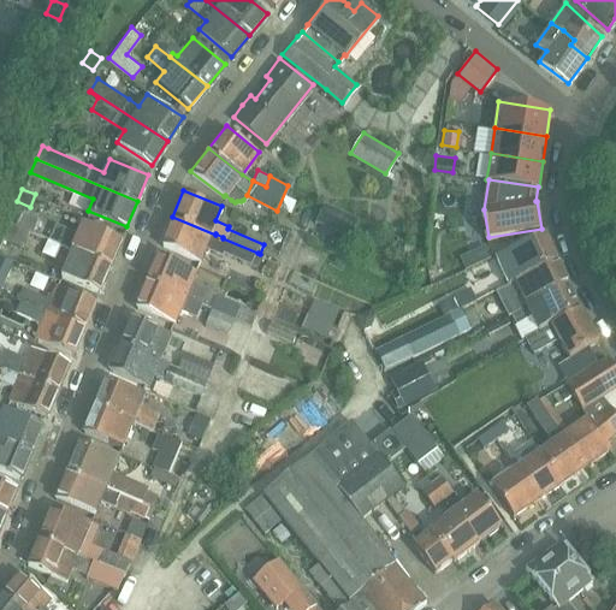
[(315,219),(345,235),(355,215),(325,201),(315,219)]
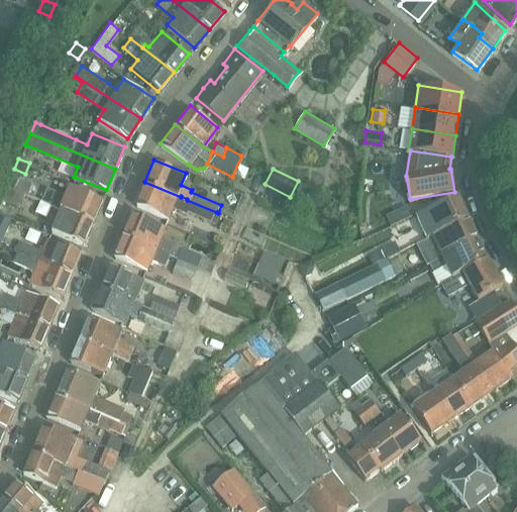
[(18,176),(13,187),(24,193),(25,192),(27,193),(32,182),(18,176)]
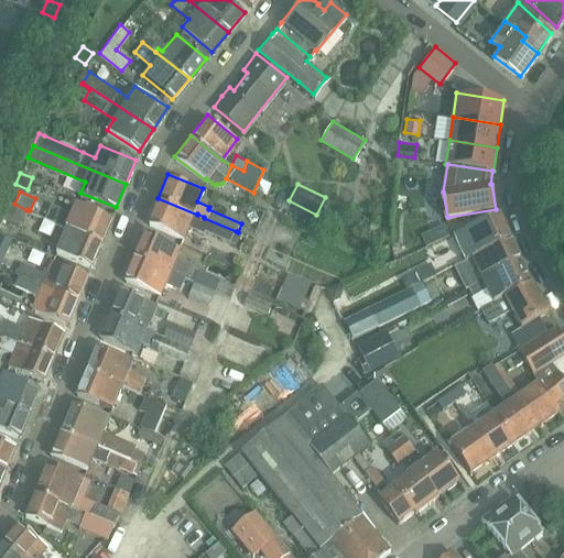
[(158,198),(148,221),(183,236),(191,217),(195,218),(197,215),(158,198)]
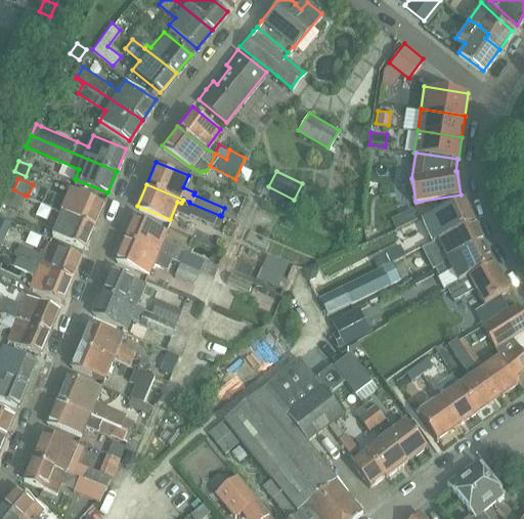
[(25,196),(13,189),(7,187),(1,201),(19,209),(25,196)]
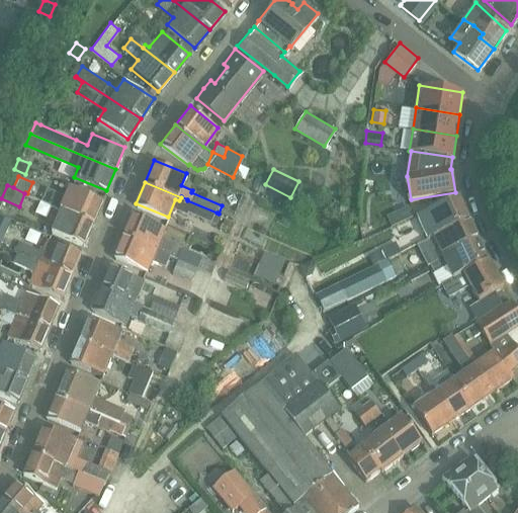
[(61,207),(93,222),(102,199),(69,185),(66,195),(46,187),(40,199),(61,207)]
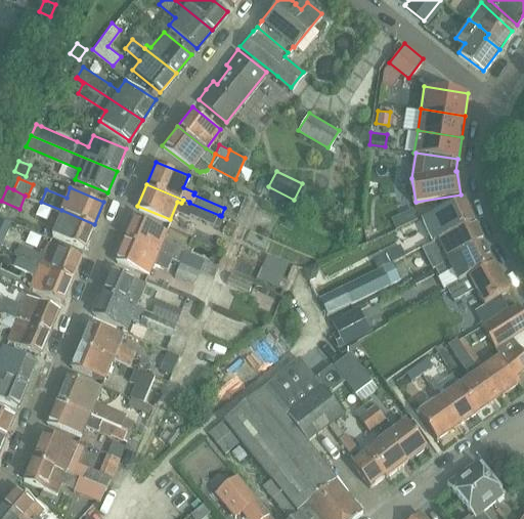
[(437,209),(422,217),(432,240),(437,236),(475,221),(474,219),(464,198),(437,209)]
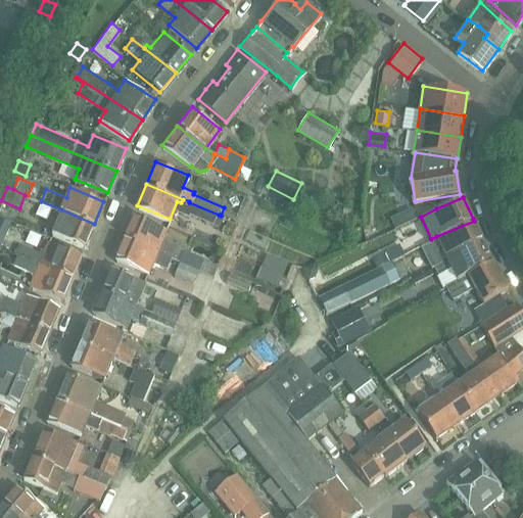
[(336,201),(332,209),(346,217),(350,208),(336,201)]
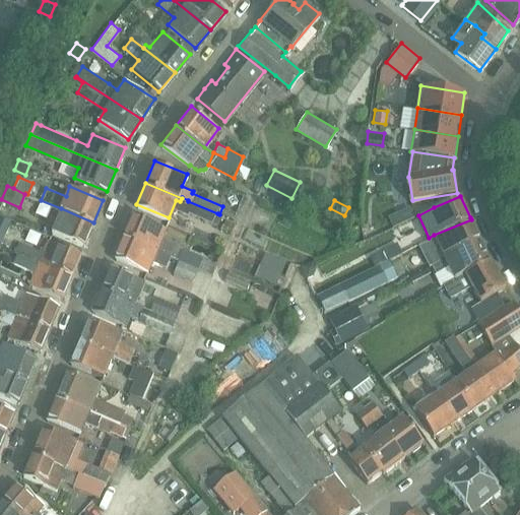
[(214,221),(217,213),(188,201),(185,208),(214,221)]
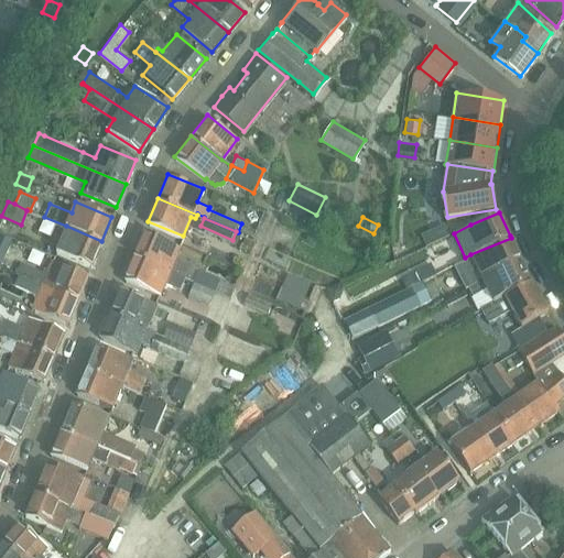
[(444,222),(435,226),(441,238),(449,234),(444,222)]
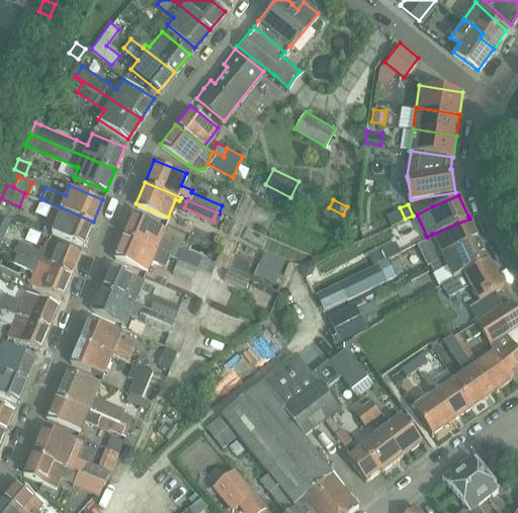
[(52,230),(84,243),(93,222),(61,207),(52,230)]
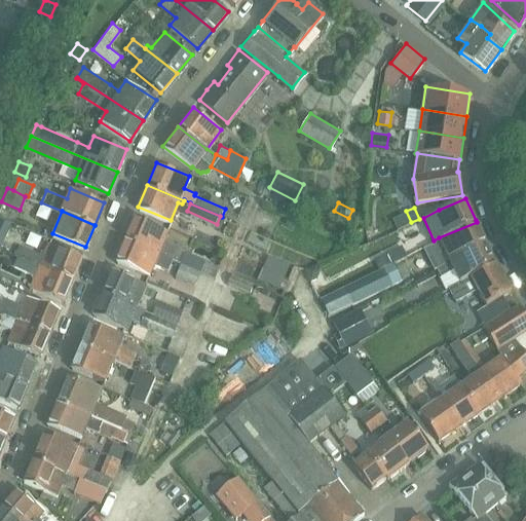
[(124,238),(172,258),(178,260),(181,261),(181,262),(199,269),(204,259),(192,255),(191,258),(181,254),(184,247),(163,238),(167,229),(166,229),(135,216),(124,238)]
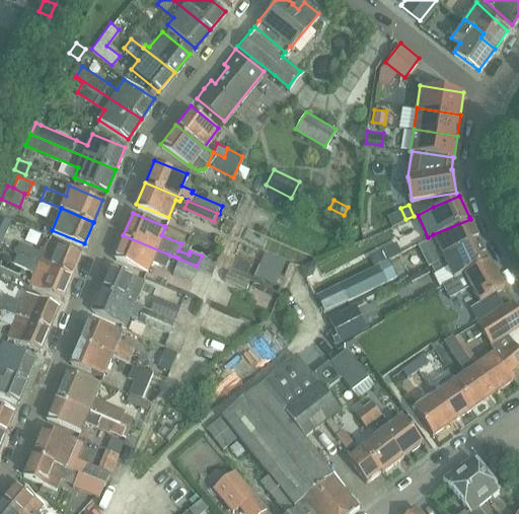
[(0,214),(0,240),(10,219),(0,214)]
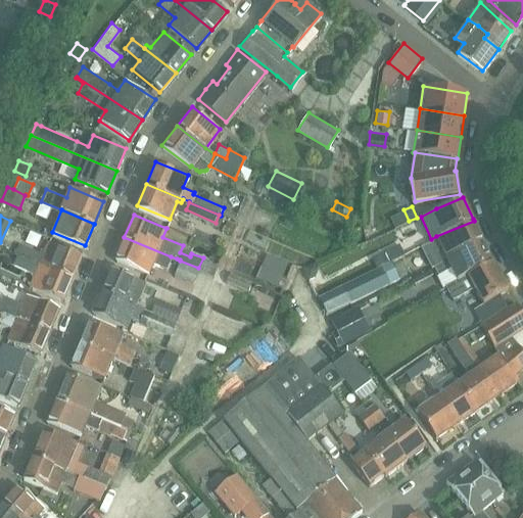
[(431,239),(421,244),(432,266),(434,265),(446,257),(482,241),(482,239),(474,221),(436,236),(431,239)]
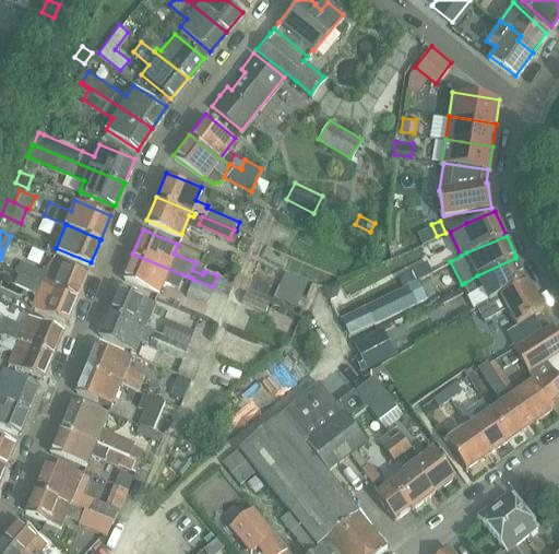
[(365,240),(359,250),(368,255),(373,245),(365,240)]
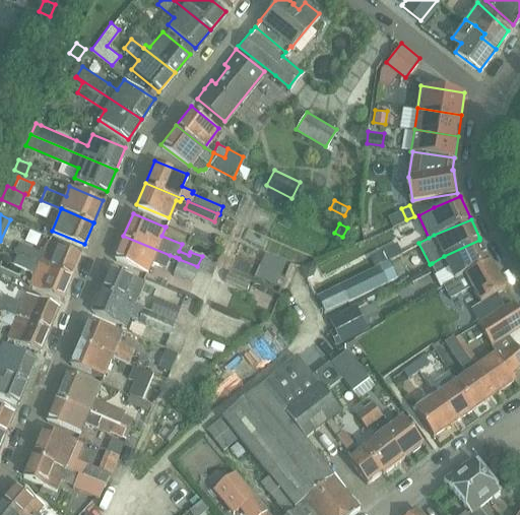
[(123,236),(114,257),(147,270),(151,260),(166,266),(170,255),(123,236)]
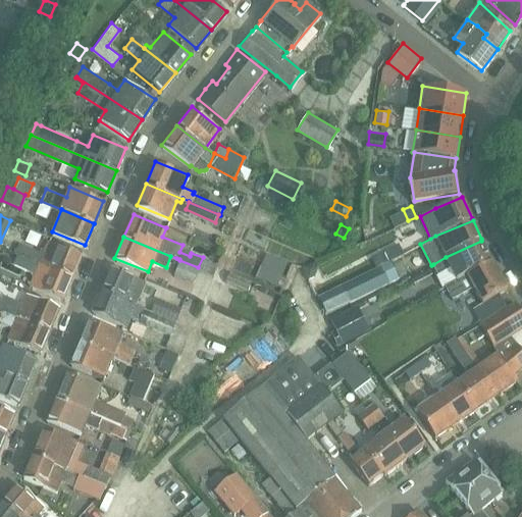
[(17,253),(71,275),(81,254),(48,241),(44,249),(40,248),(39,251),(18,243),(17,246),(8,242),(5,248),(17,253)]
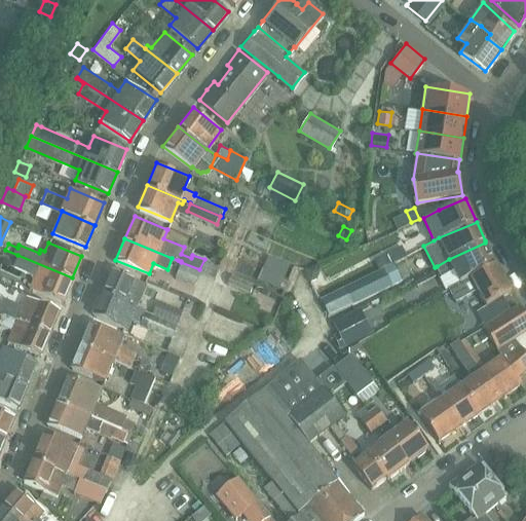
[(449,259),(437,266),(441,273),(452,267),(458,278),(458,280),(495,263),(485,243),(449,259)]
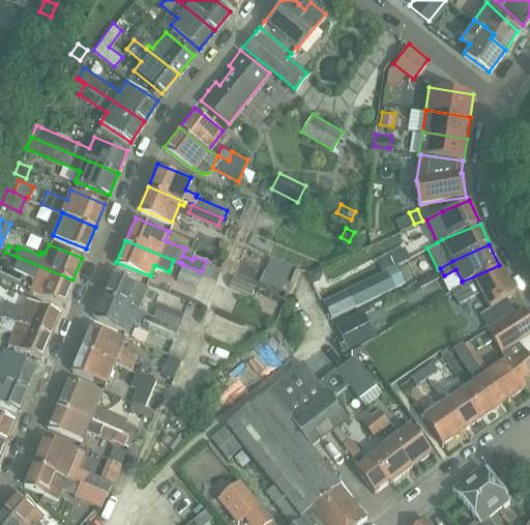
[(387,251),(376,258),(381,267),(393,261),(387,251)]
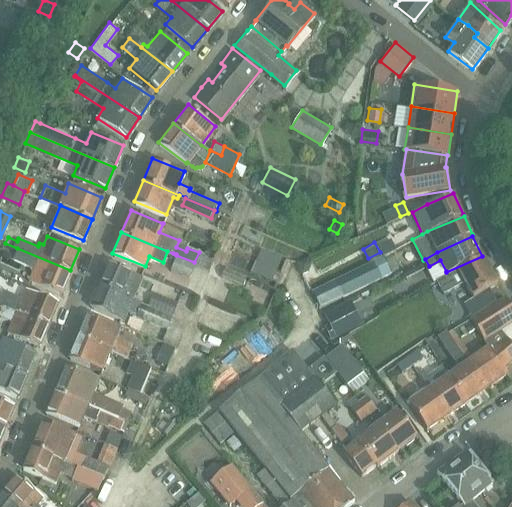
[(29,278),(61,292),(70,270),(17,248),(14,256),(23,260),(23,261),(31,264),(29,268),(32,269),(29,278)]
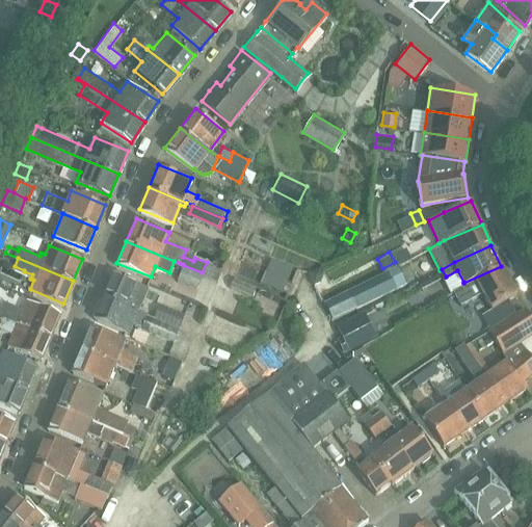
[(310,269),(308,271),(314,283),(320,279),(323,271),(320,266),(319,264),(310,269)]
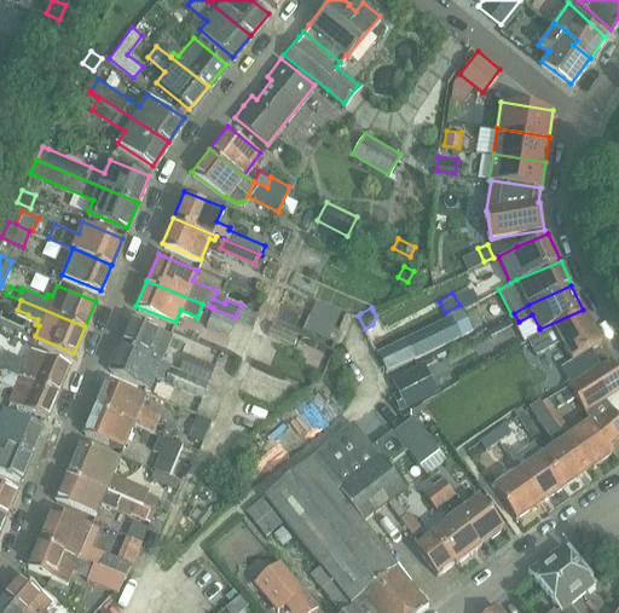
[(451,313),(404,336),(414,357),(461,334),(472,328),(462,307),(451,313)]
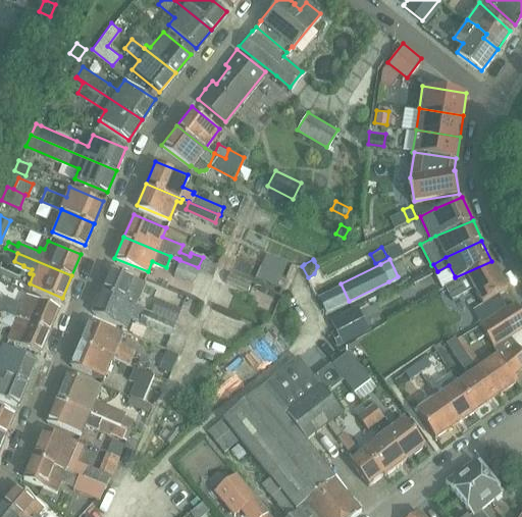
[(193,281),(198,267),(179,260),(173,273),(193,281)]
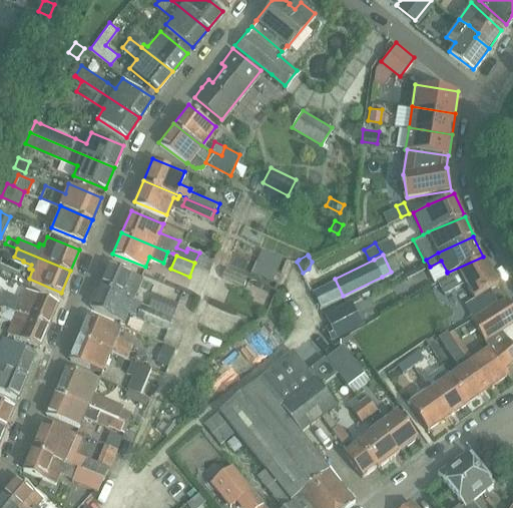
[(465,302),(472,316),(497,300),(490,287),(497,283),(483,257),(447,273),(447,272),(436,278),(444,292),(465,281),(473,296),(465,302)]
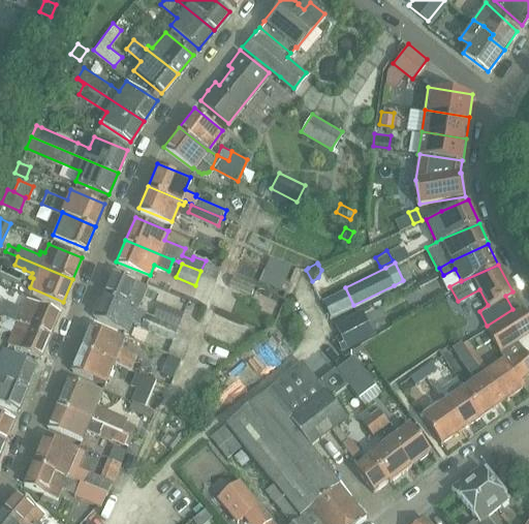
[(113,270),(103,293),(136,307),(145,287),(149,289),(150,285),(113,270)]
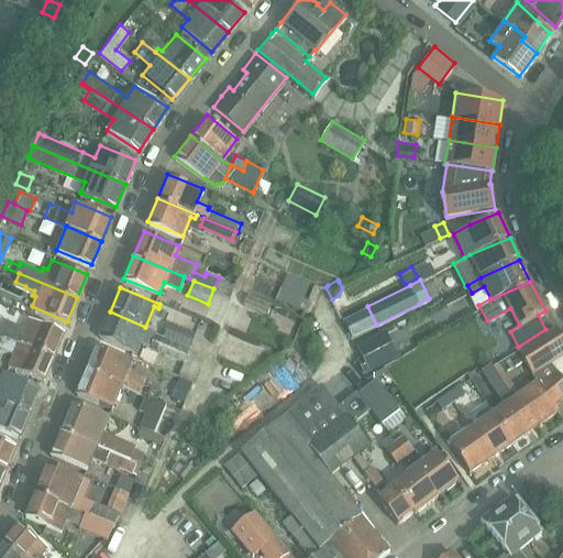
[(110,312),(100,336),(139,353),(141,349),(138,347),(145,327),(110,312)]
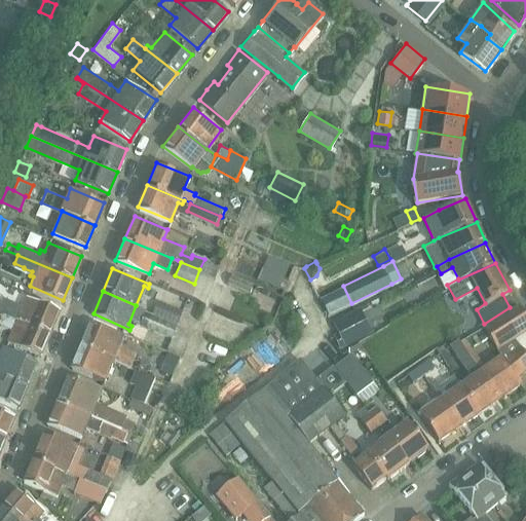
[(0,303),(0,308),(50,330),(60,308),(27,294),(22,304),(3,296),(0,303)]
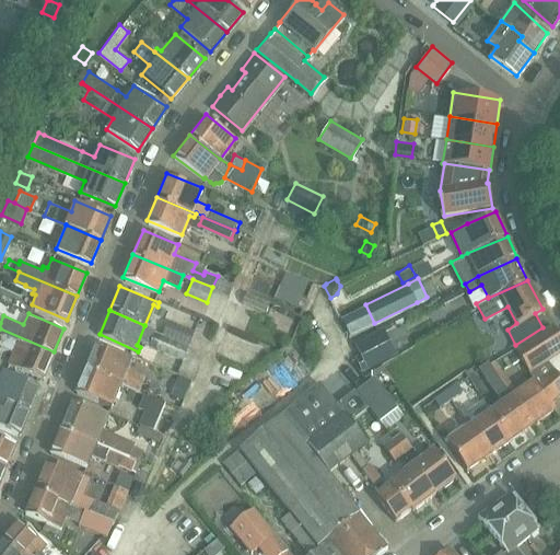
[(162,332),(188,343),(194,327),(167,318),(162,332)]
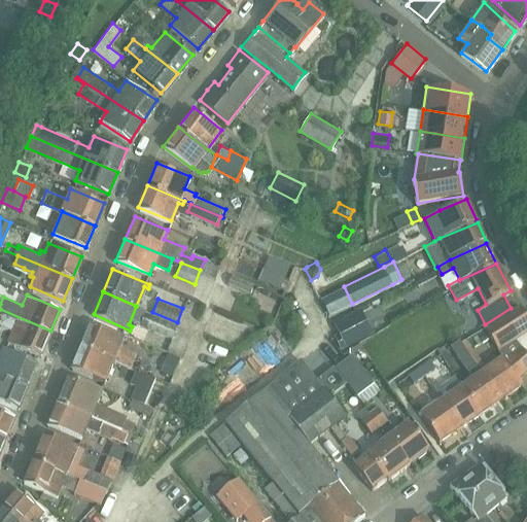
[(511,308),(485,324),(484,325),(493,340),(496,337),(500,343),(505,342),(515,337),(526,328),(526,315),(519,303),(511,308)]
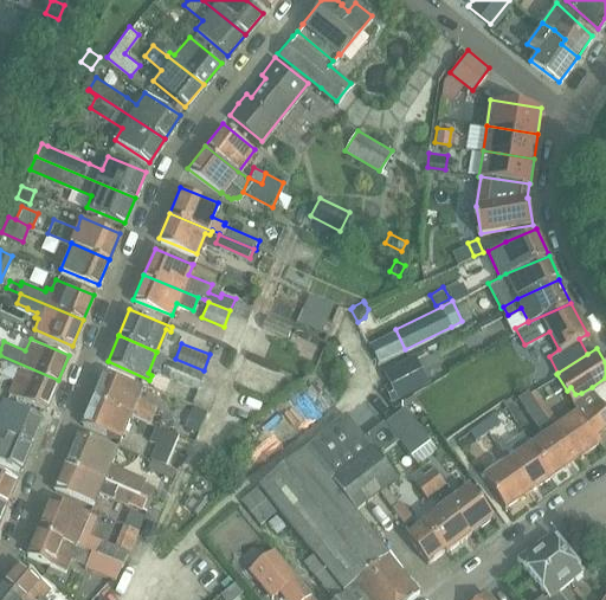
[(414,354),(385,369),(389,380),(385,384),(393,399),(429,381),(414,354)]
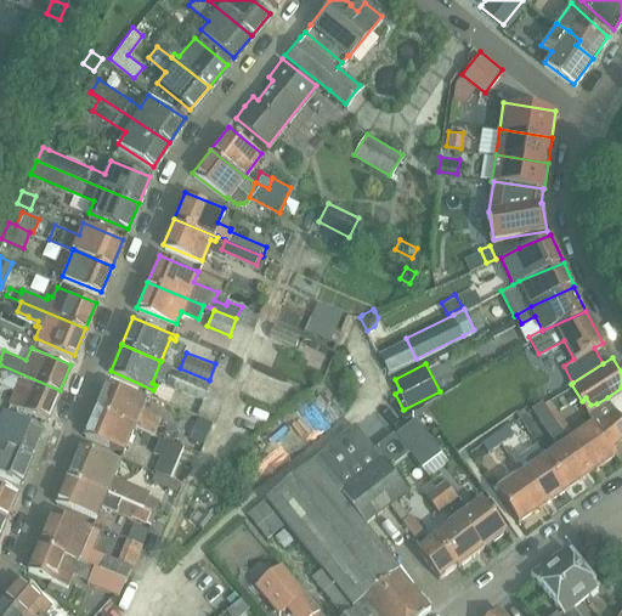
[(9,401),(49,417),(60,390),(0,365),(0,382),(15,388),(9,401)]
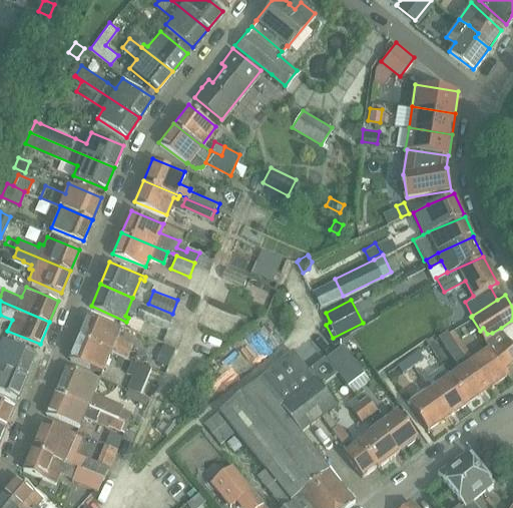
[(134,314),(167,327),(172,316),(138,302),(134,314)]
